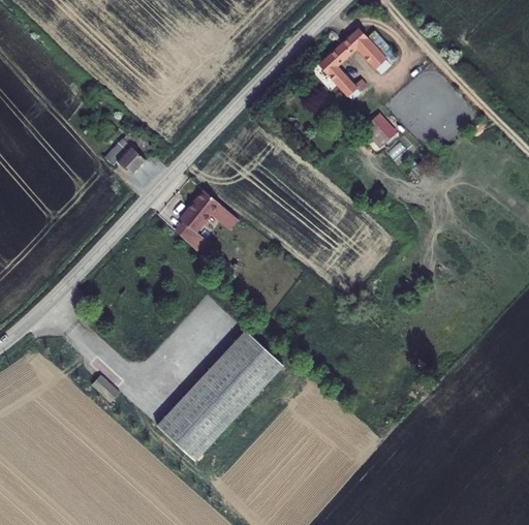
[(319,69),(351,105),(368,90),(363,85),(359,90),(341,70),(359,54),(381,79),(402,60),(378,34),(370,41),(360,33),(319,69)]
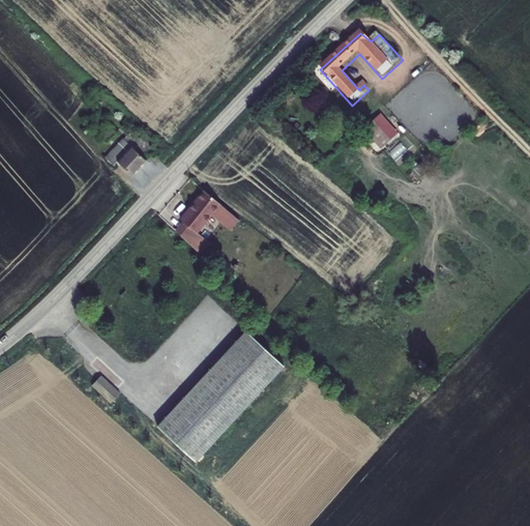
[(361,129),(381,152),(399,136),(379,114),(361,129)]
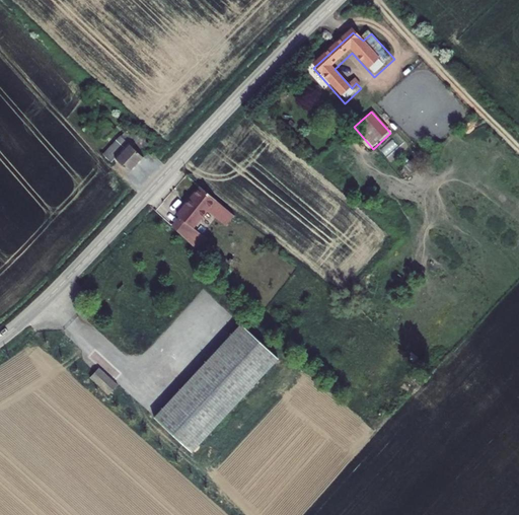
[(155,149),(132,128),(104,159),(114,167),(119,162),(131,175),(155,149)]
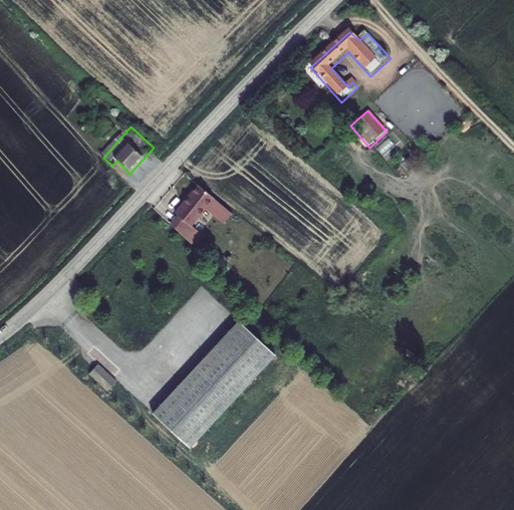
[(214,209),(224,218),(230,211),(203,188),(179,215),(182,217),(173,226),(188,240),(198,229),(214,209)]
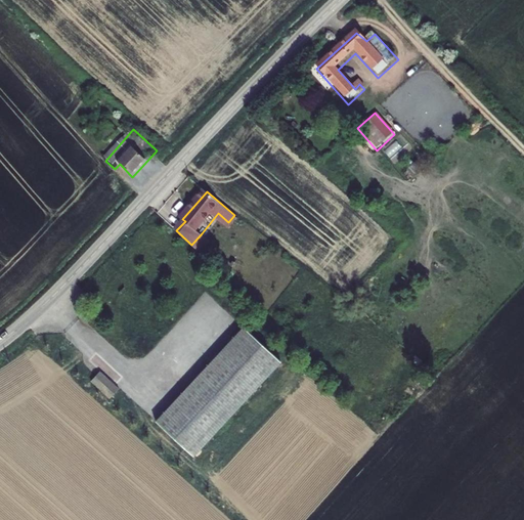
[(233,230),(243,221),(234,215),(228,222),(226,224),(233,230)]
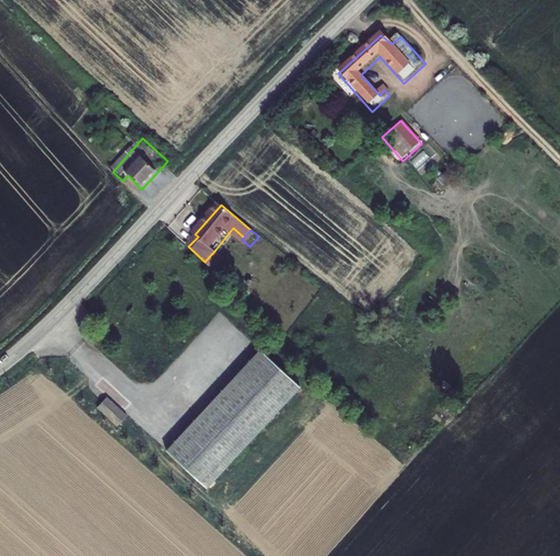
[(216,250),(205,262),(211,267),(222,255),(216,250)]
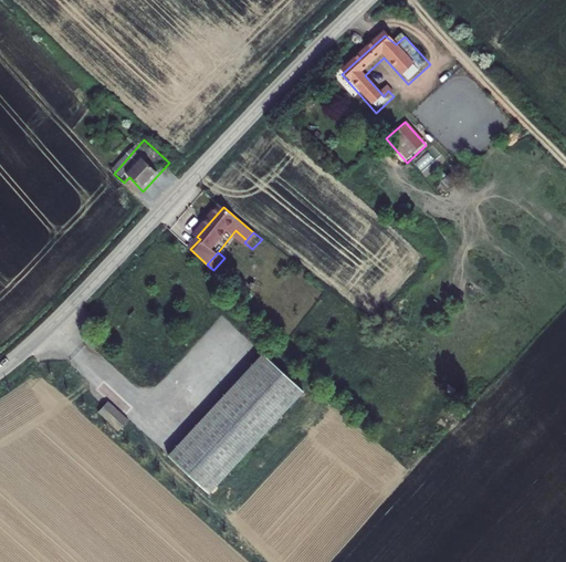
[(208,493),(303,391),(262,354),(168,456),(208,493)]
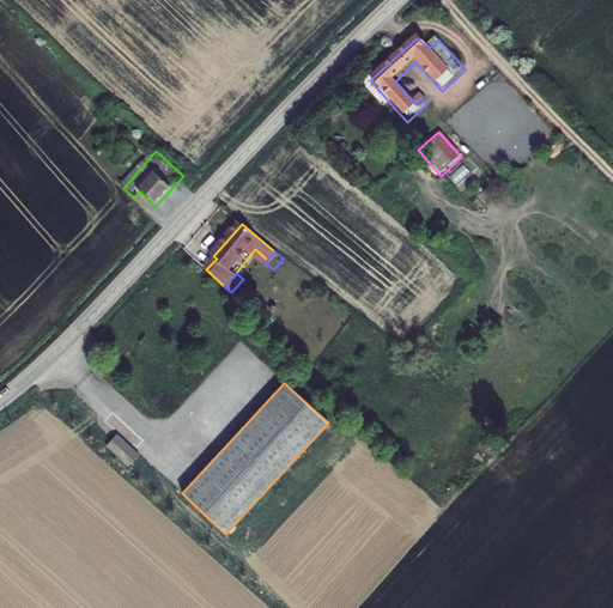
[(116,436),(105,447),(127,468),(139,457),(116,436)]
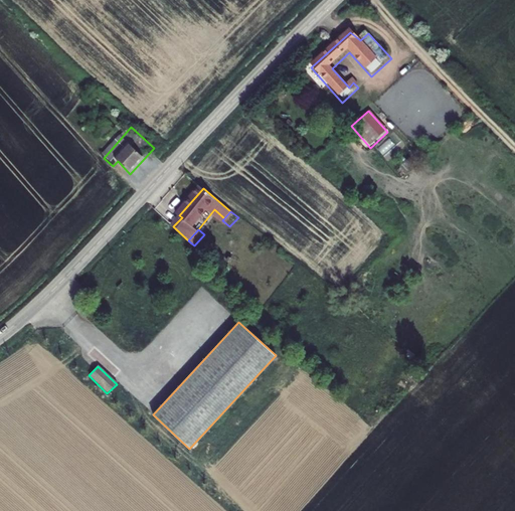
All buildings are outlined.
